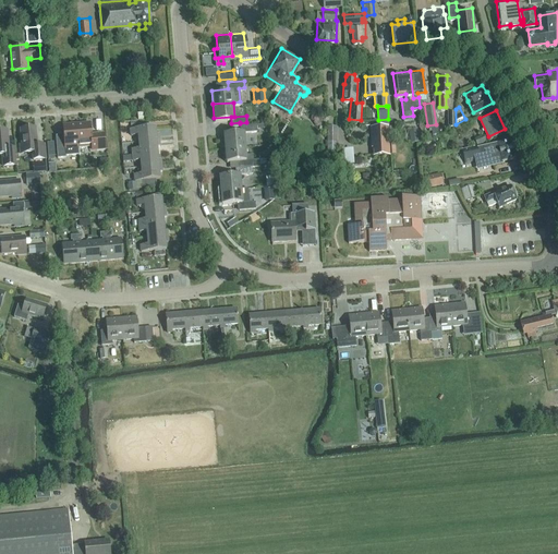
[(89,120),(76,121),(77,144),(91,143),(92,147),(105,146),(104,131),(91,132),(89,120)]
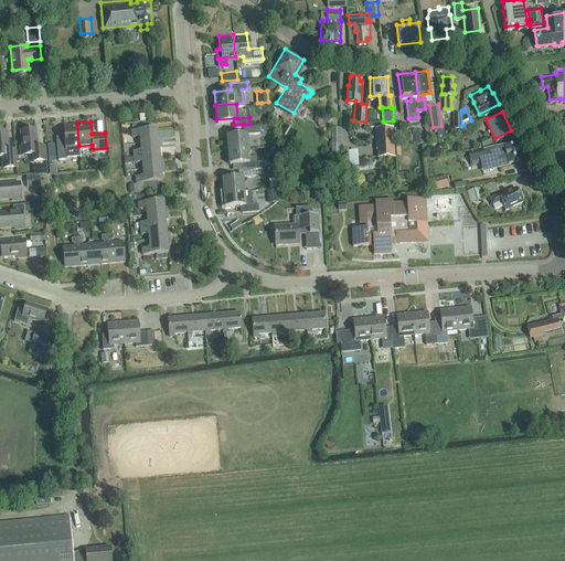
[(80,155),(78,146),(77,123),(63,124),(64,138),(56,138),(57,157),(66,156),(66,154),(78,152),(78,155),(80,155)]
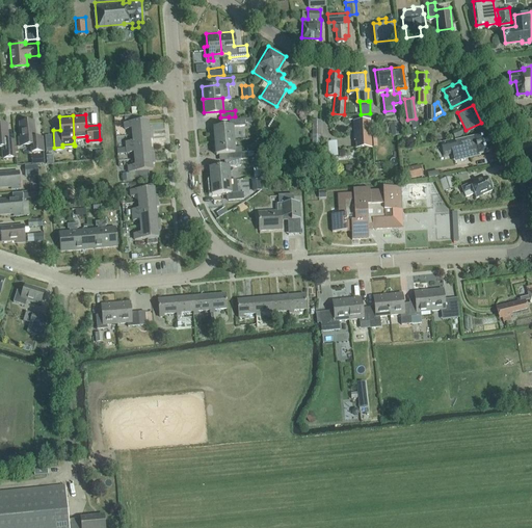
[(213,125),(214,139),(234,138),(233,125),(244,124),(244,120),(243,116),(235,117),(235,116),(229,117),(229,124),(213,125)]
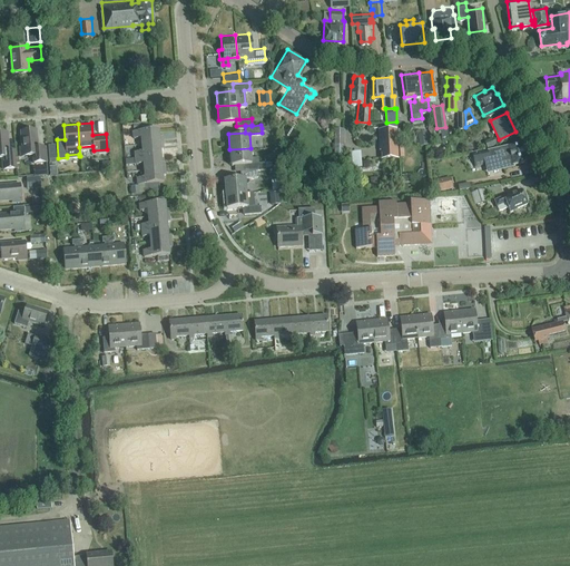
[(333,125),(333,149),(342,149),(343,125),(333,125)]
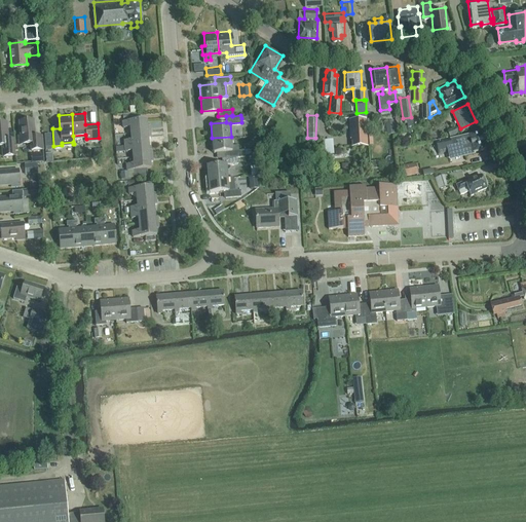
[(366,116),(350,117),(351,144),(367,143),(366,116)]
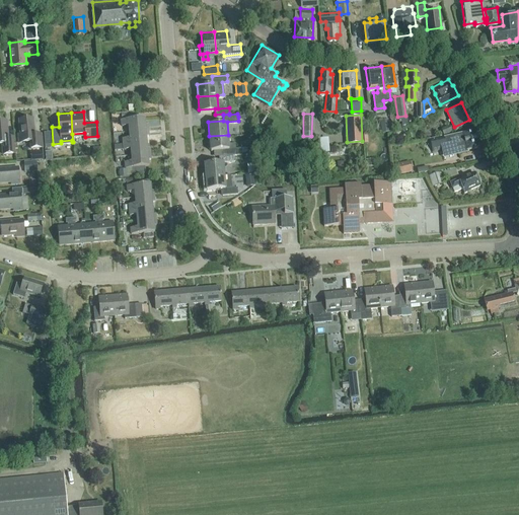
[(18,139),(29,138),(30,145),(42,144),(41,131),(33,132),(32,116),(19,117),(20,131),(18,131),(18,139)]
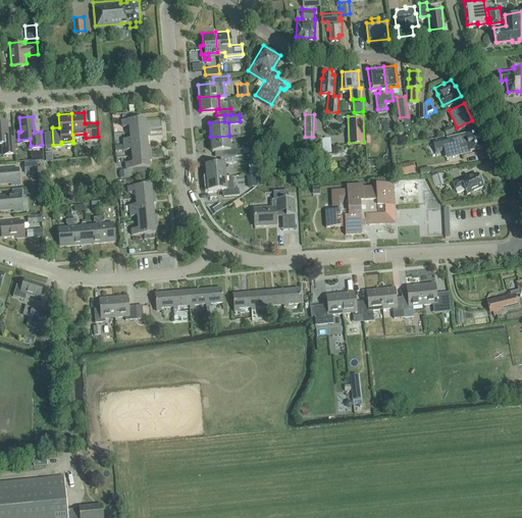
[(128,123),(129,130),(149,128),(148,123),(146,123),(145,116),(121,118),(122,124),(128,123)]
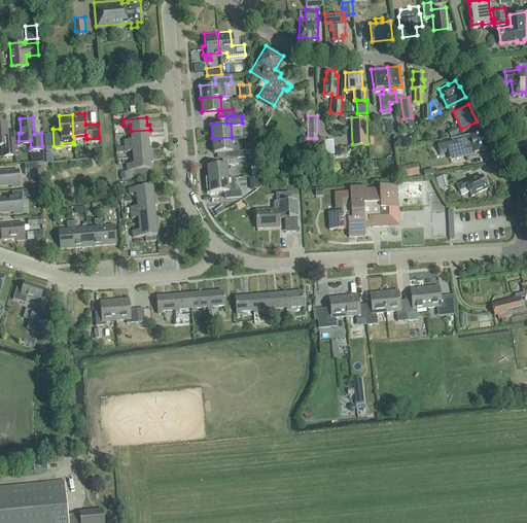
[(396,131),(394,118),(385,119),(387,133),(396,131)]
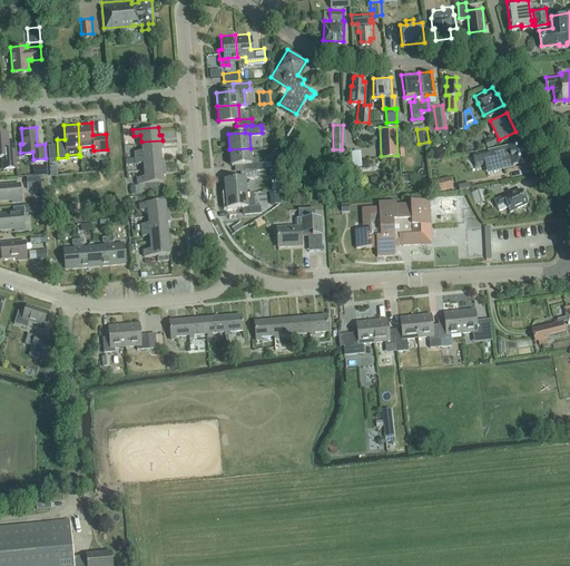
[(0,154),(3,155),(3,158),(2,158),(2,166),(17,165),(15,147),(8,148),(7,129),(0,129),(0,154)]
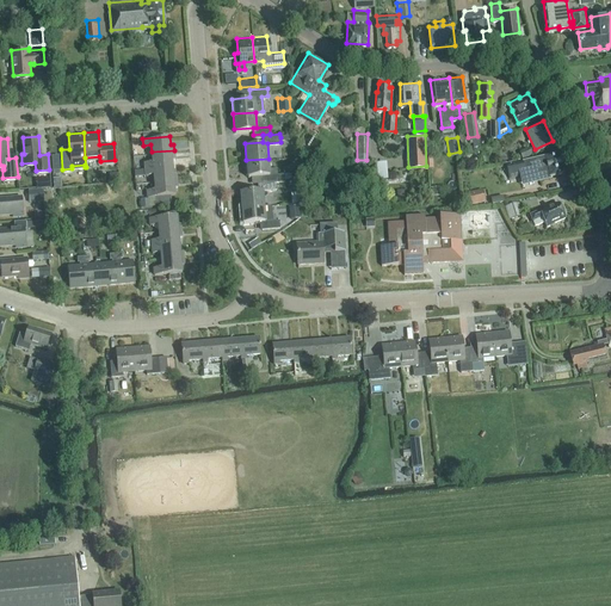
[(532,150),(529,144),(519,149),(522,155),(532,150)]
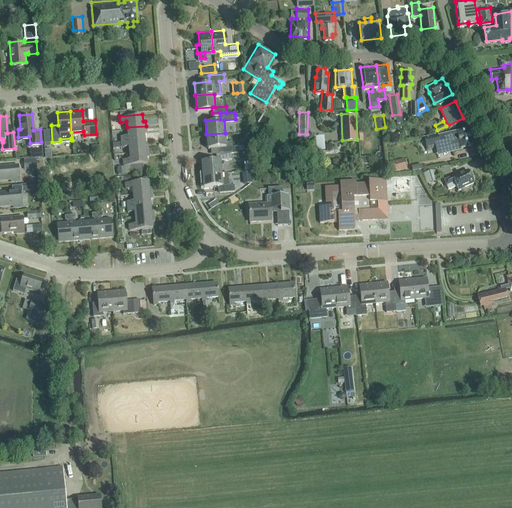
[(437,131),(423,134),(426,146),(435,144),(434,142),(439,141),(440,147),(451,145),(451,147),(471,143),(467,125),(437,132),(437,131)]
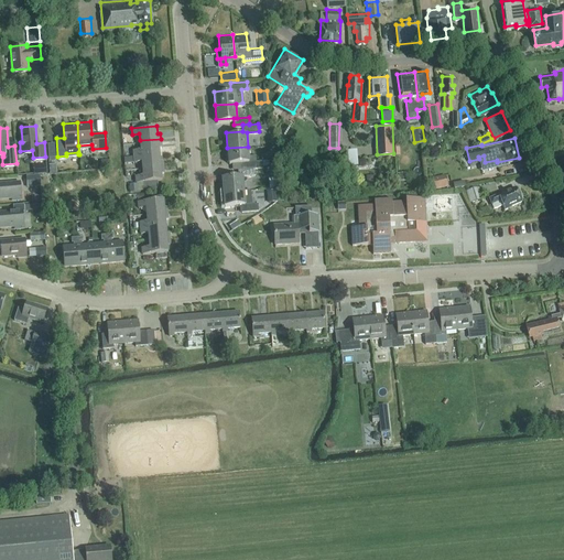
[(133,149),(133,153),(159,151),(159,144),(161,144),(161,139),(140,140),(140,148),(133,149)]
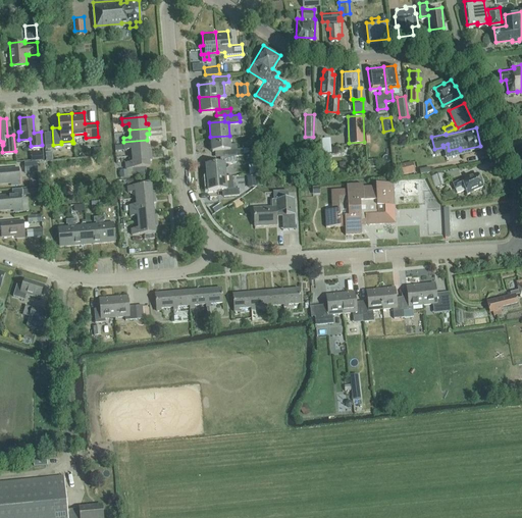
[(227,154),(235,154),(243,153),(242,147),(237,148),(236,143),(229,143),(229,136),(210,137),(211,149),(226,148),(227,154)]
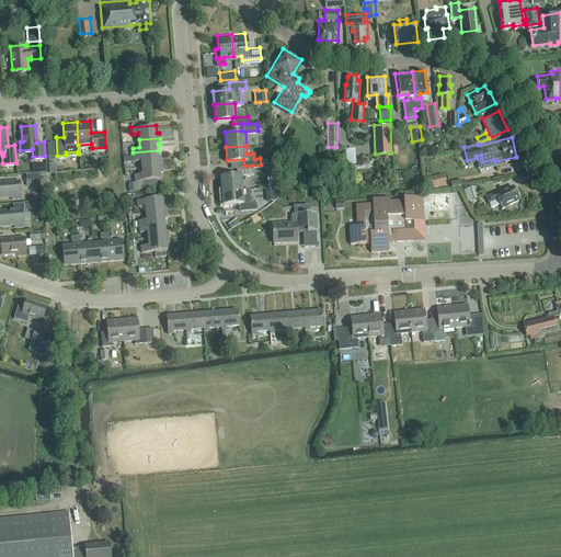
[(158,150),(133,152),(133,158),(140,157),(141,165),(161,162),(161,158),(159,158),(158,150)]
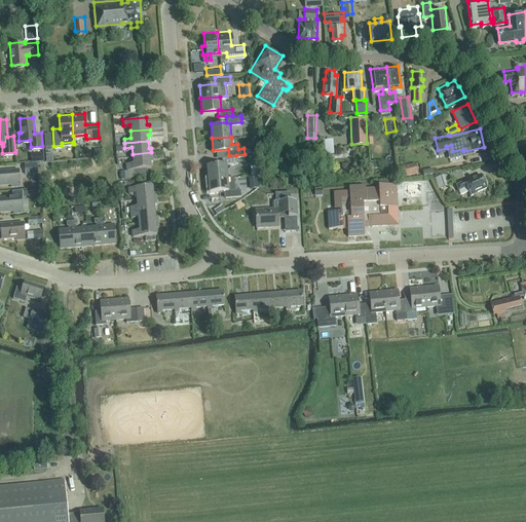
[(151,152),(133,154),(133,160),(126,160),(126,168),(150,165),(149,159),(152,159),(151,152)]
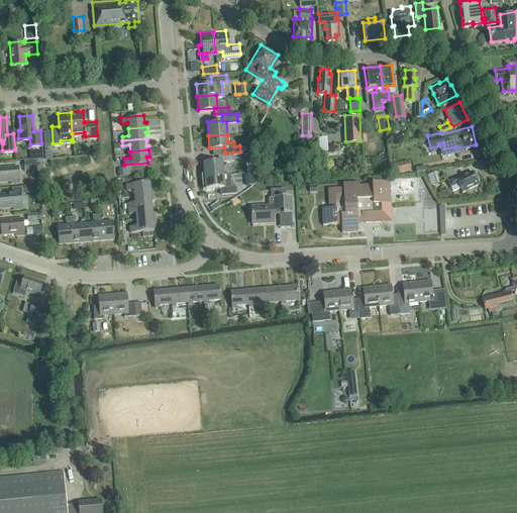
[(203,162),(204,174),(222,172),(221,160),(232,159),(232,152),(225,152),(218,154),(218,160),(203,162)]
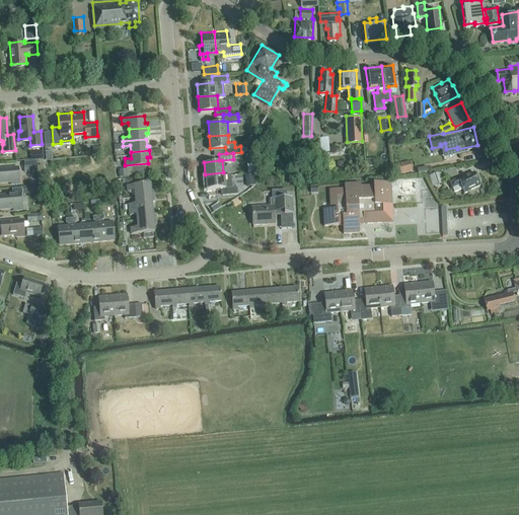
[(36,168),(35,158),(23,159),(24,169),(36,168)]
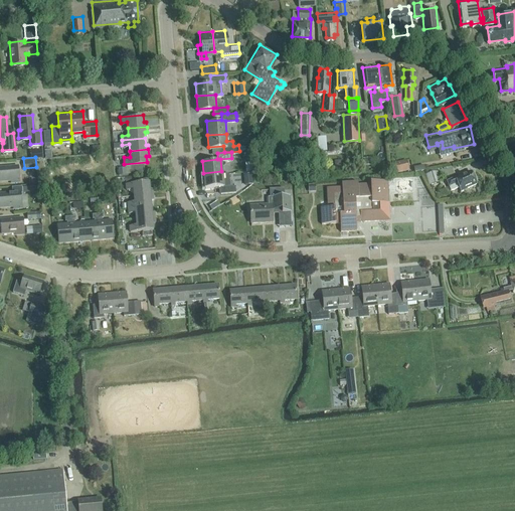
[(406,157),(393,160),(395,170),(409,167),(406,157)]
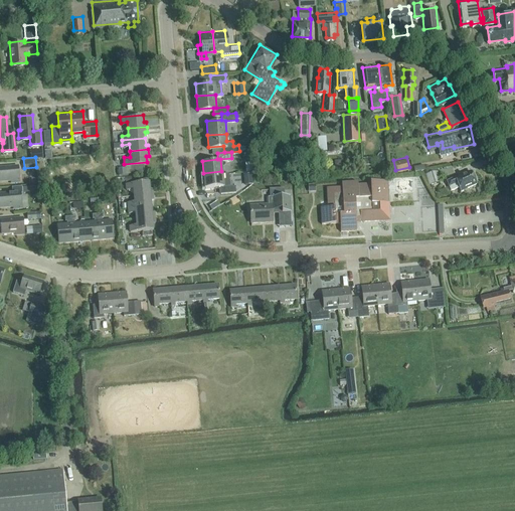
[(11,180),(19,179),(17,164),(0,165),(0,178),(10,177),(11,180)]
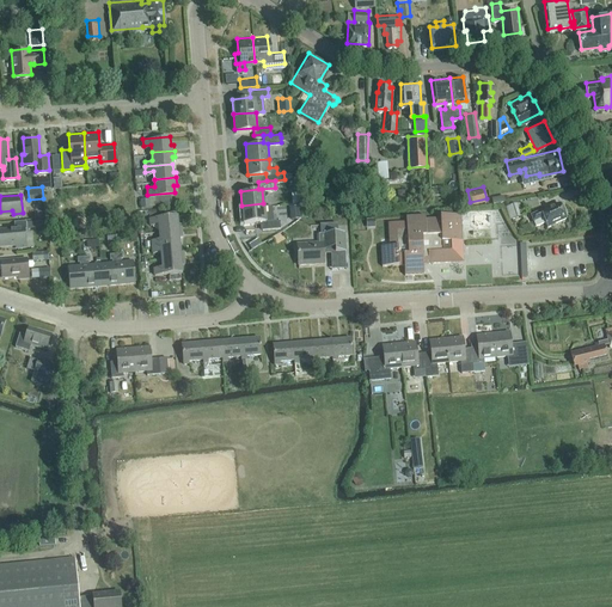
[(522,212),(519,200),(506,202),(509,215),(522,212)]
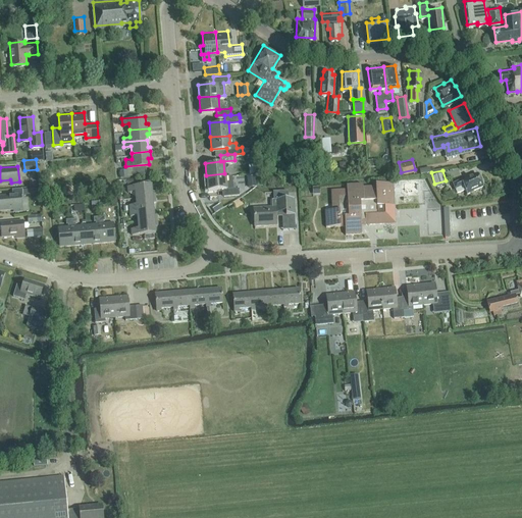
[(462,177),(462,176),(453,180),(457,190),(465,186),(467,191),(474,188),(473,186),(482,182),(477,170),(462,177)]
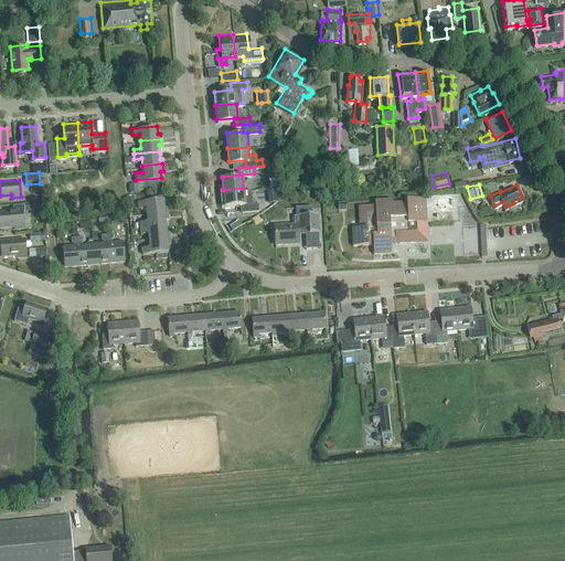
[(243,188),(223,190),(224,204),(241,202),(242,210),(257,209),(257,201),(244,202),(243,188)]
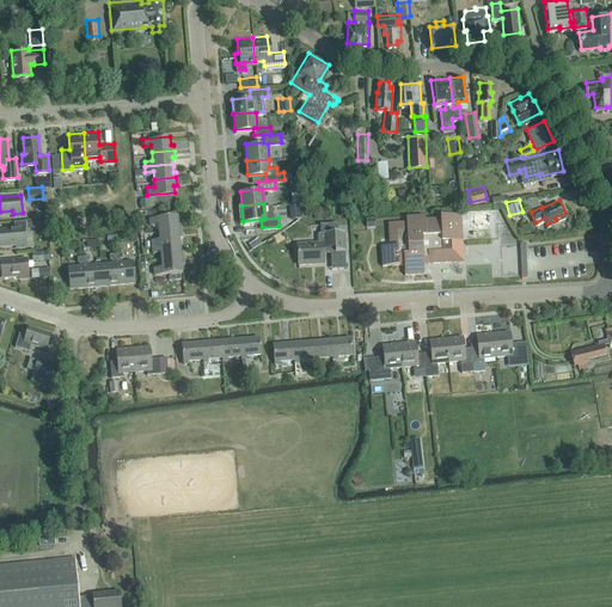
[(407,219),(389,220),(390,243),(380,244),(380,245),(381,244),(381,262),(381,263),(404,262),(404,271),(405,271),(423,270),(423,261),(423,258),(428,257),(430,261),(448,259),(452,256),(456,258),(463,258),(460,213),(460,212),(440,213),(440,215),(426,216),(424,213),(407,214),(405,214),(407,219)]
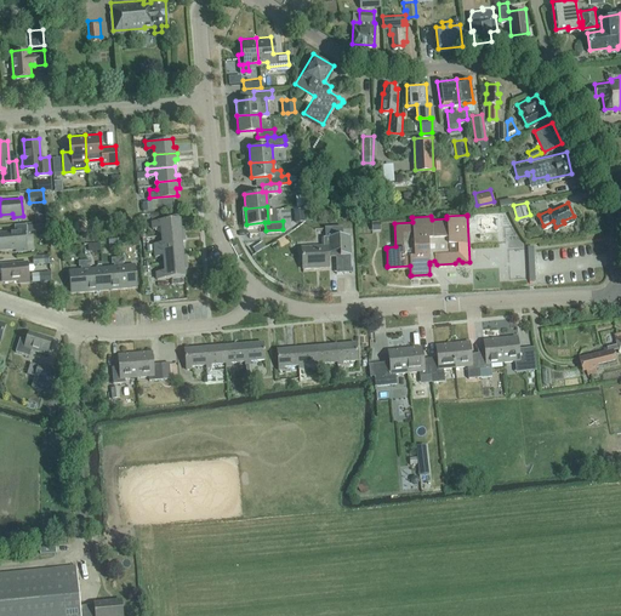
[(161,232),(183,231),(183,224),(180,224),(180,216),(152,218),(152,226),(160,224),(161,232)]
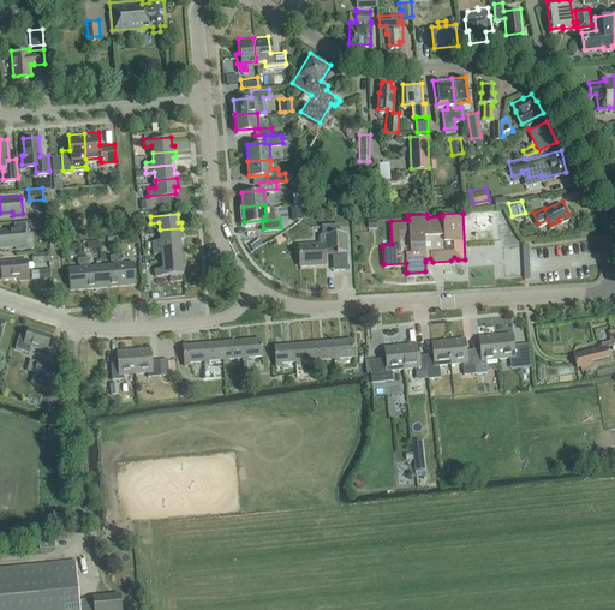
[(13,221),(15,227),(0,228),(0,244),(16,243),(16,246),(25,245),(24,227),(27,227),(25,220),(13,221)]
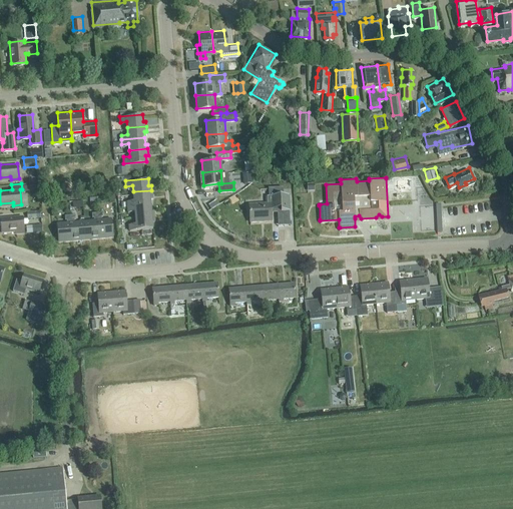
[(284,192),(283,184),(269,185),(269,193),(284,192)]
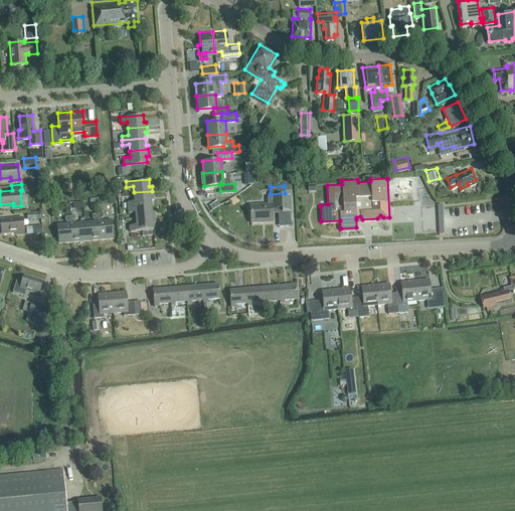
[(128,200),(128,204),(151,203),(150,196),(153,196),(152,191),(134,192),(134,198),(127,199),(128,200)]
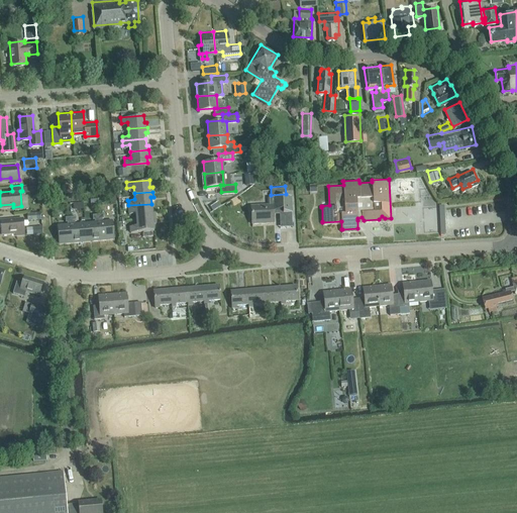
[(251,221),(273,220),(273,208),(278,208),(279,211),(291,210),(290,194),(286,194),(271,195),(269,195),(269,196),(271,196),(271,202),(250,204),(251,221)]
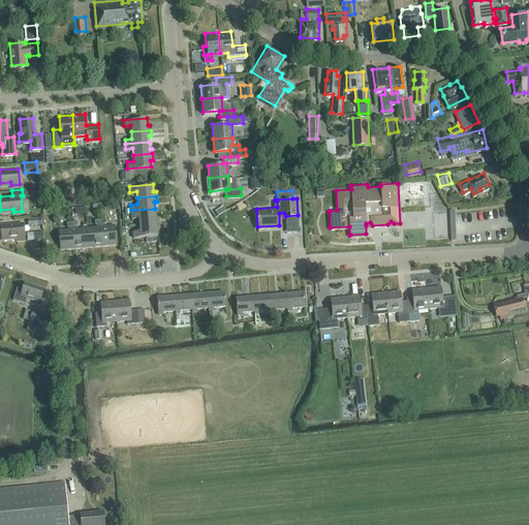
[(138,215),(138,221),(159,220),(158,215),(155,215),(155,209),(131,210),(131,216),(138,215)]
